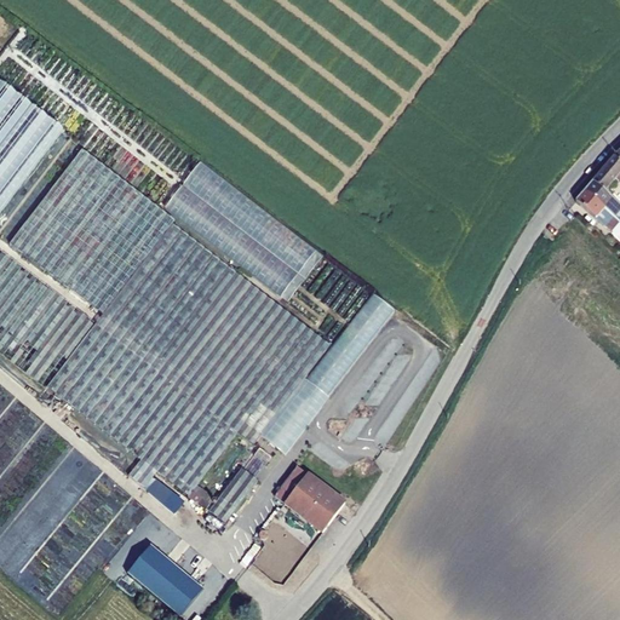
[(51,92),(102,131),(118,112),(67,73),(51,92)]
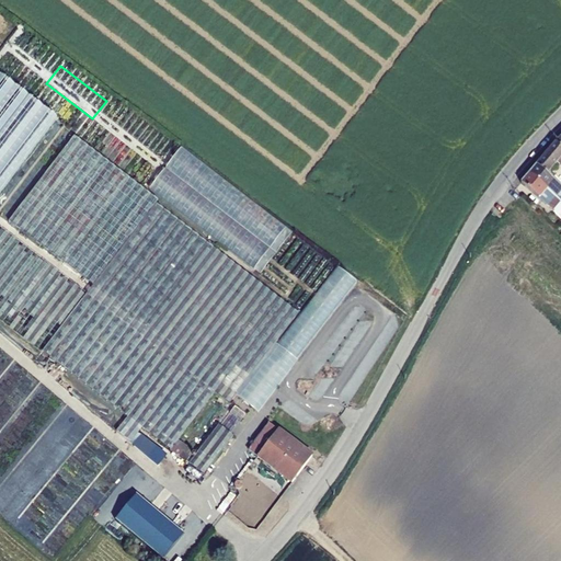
[(0,152),(19,164),(47,122),(26,107),(0,148),(0,152)]
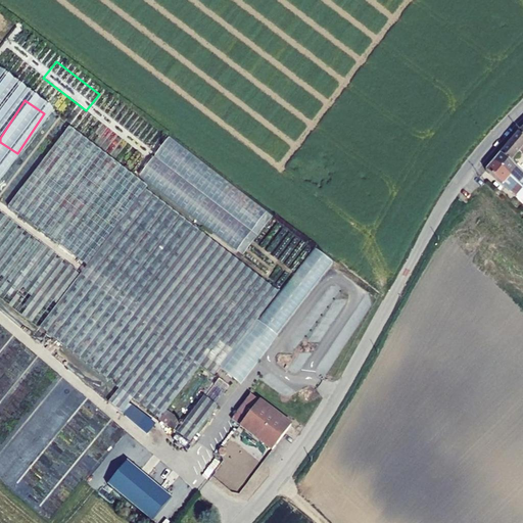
[(56,161),(76,134),(67,128),(48,155),(56,161)]
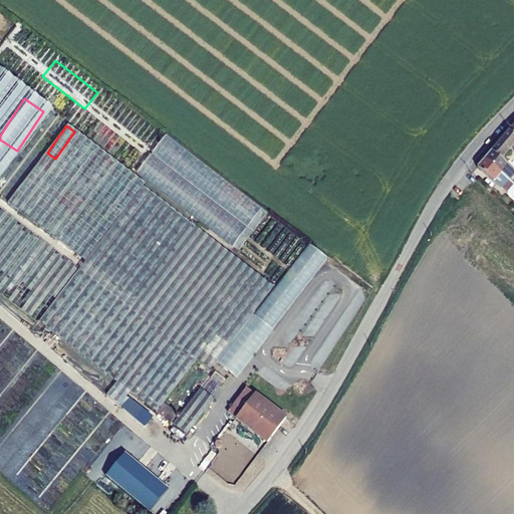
[(513,136),(509,132),(492,152),(504,163),(506,161),(503,159),(511,150),(513,152),(513,136)]
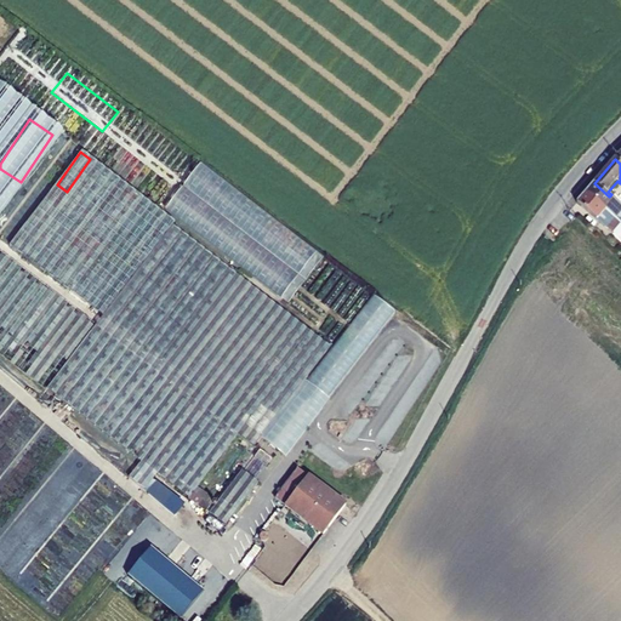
[(286,303),(319,262),(313,251),(198,160),(197,170),(224,192),(224,197),(243,211),(234,211),(234,218),(245,220),(260,244),(266,245),(265,257),(284,258),(278,267),(283,269),(279,274),(284,278),(275,283),(266,275),(273,271),(268,262),(256,269),(252,269),(246,265),(241,268),(250,274),(251,272),(256,280),(286,303)]
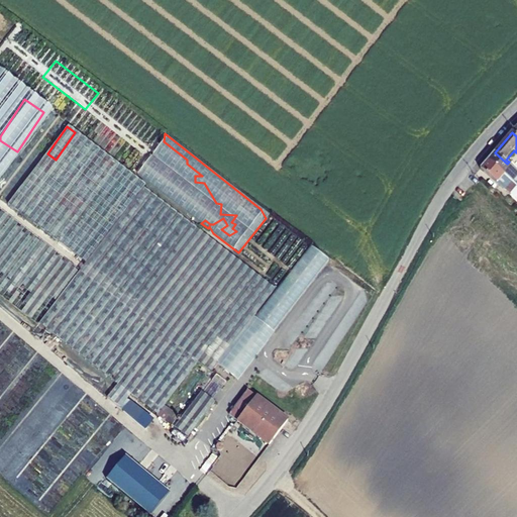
[(516,173),(507,164),(495,152),(487,161),(516,187),(516,173)]
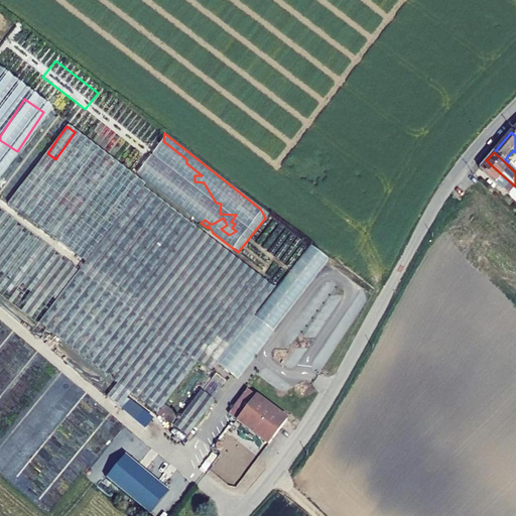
[(515,186),(486,160),(479,169),(504,191),(505,190),(509,194),(515,186)]
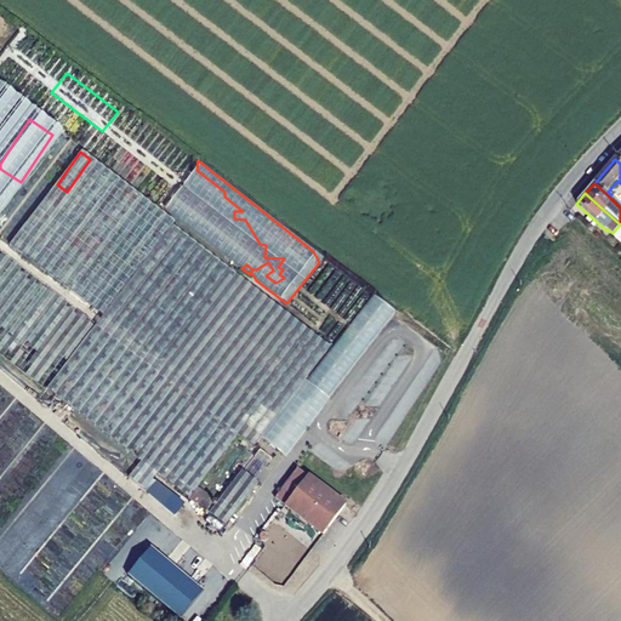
[(101,318),(17,254),(244,460),(332,346),(174,224),(101,318)]
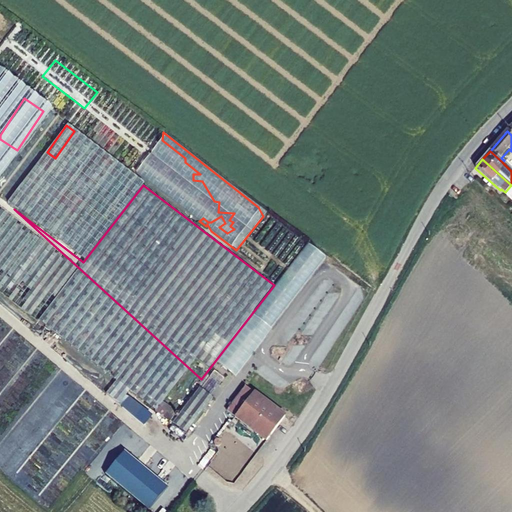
[(0,197),(0,292),(168,422),(201,379),(14,209),(0,197)]
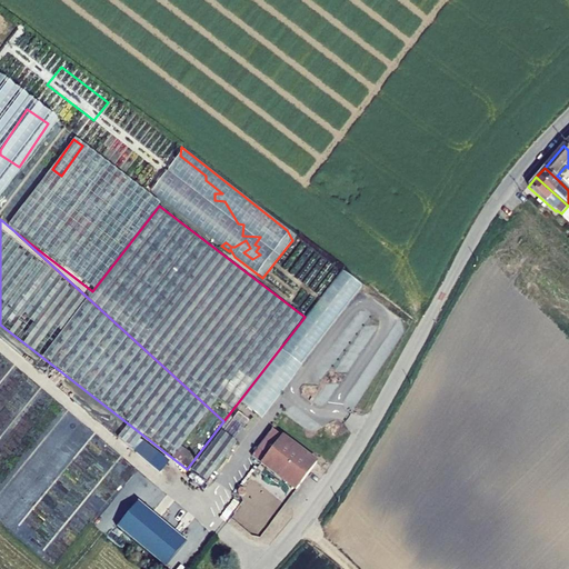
[(280,351),(300,367),(361,287),(340,271),(280,351)]
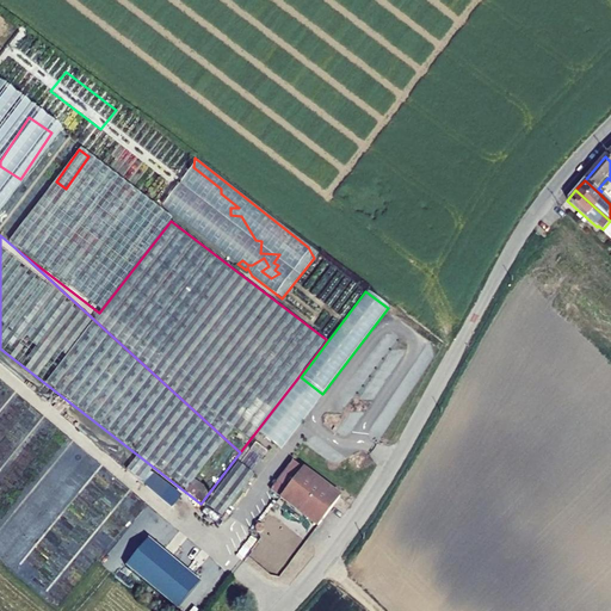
[(302,468),(279,497),(319,524),(340,495),(302,468)]
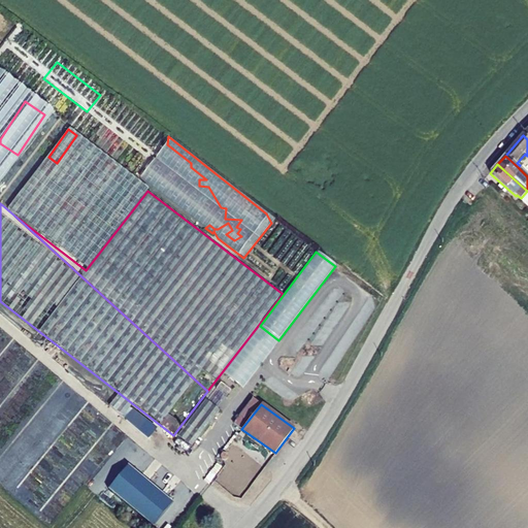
[(276,472),(277,457),(267,457),(267,472),(276,472)]
